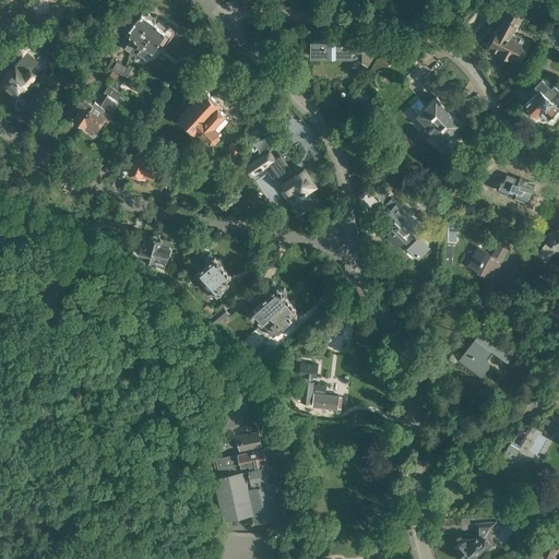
[(126,46),(132,50),(134,46),(138,45),(141,40),(140,39),(143,34),(147,37),(158,22),(156,21),(155,18),(150,13),(144,13),(142,12),(141,13),(137,19),(132,16),(125,27),(131,32),(130,33),(131,33),(130,34),(133,36),(126,46)]
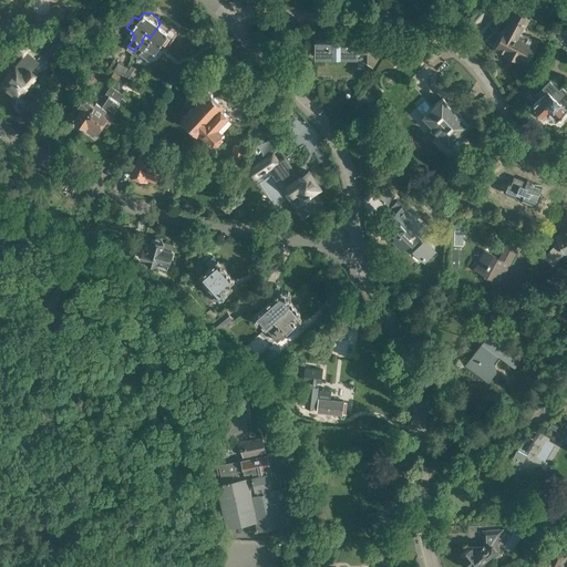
[(497,47),(526,62),(536,41),(519,32),(524,24),(523,24),(526,19),(515,13),(513,19),(512,19),(505,32),(497,47)]
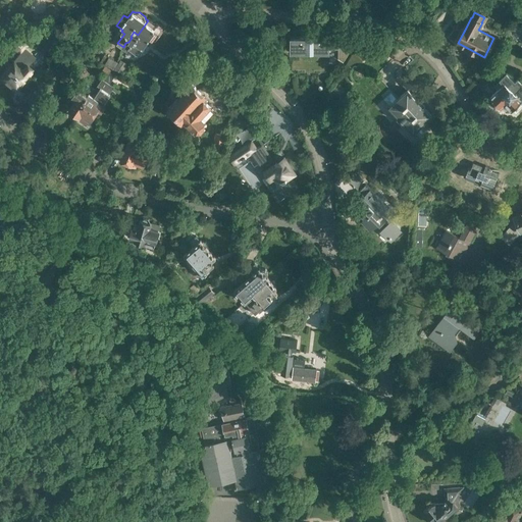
[(125,43),(123,47),(127,50),(129,47),(137,52),(142,45),(148,50),(150,46),(146,43),(150,38),(154,41),(156,41),(163,31),(163,29),(158,25),(156,25),(148,20),(138,35),(134,32),(131,37),(132,38),(128,42),(125,43)]
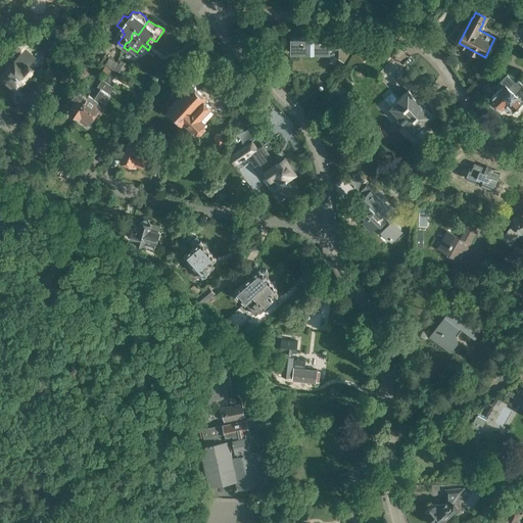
[(8,45),(20,55),(31,43),(18,33),(8,45)]
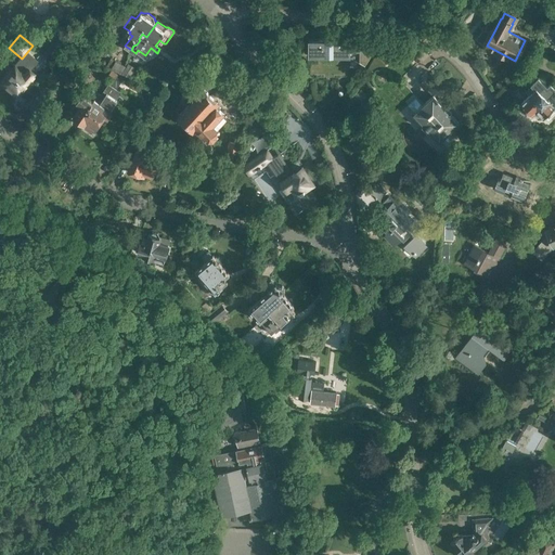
[(335,57),(337,56),(350,56),(350,52),(361,52),(361,62),(365,65),(372,54),(361,47),(350,47),(350,42),(334,42),(334,37),(326,37),(326,42),(310,42),(311,56),(324,56),(326,57),(327,59),(330,59),(332,59),(334,57),(335,57)]
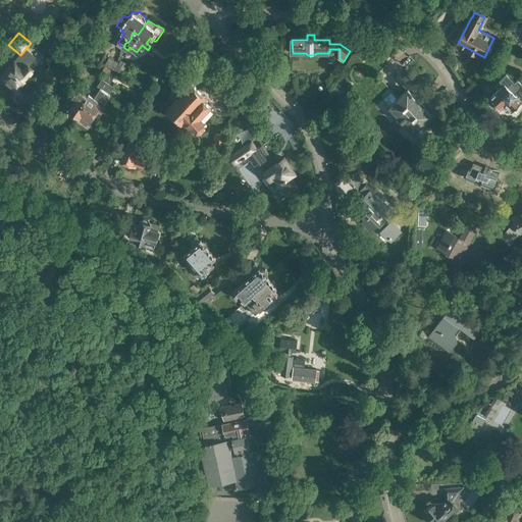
[(55,68),(64,73),(73,59),(64,53),(55,68)]
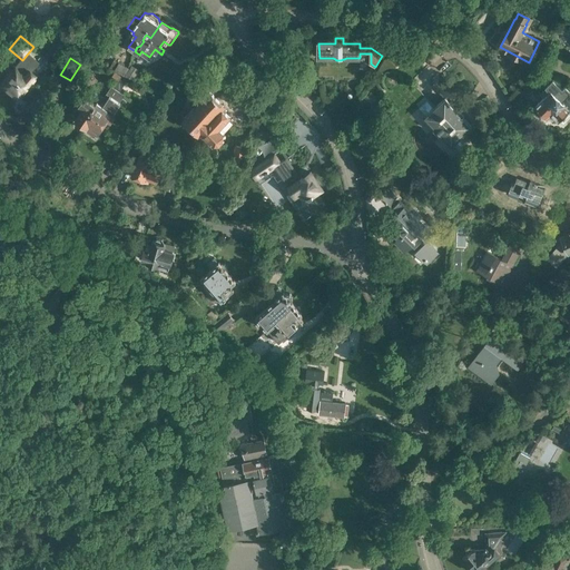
[(129,68),(119,62),(118,62),(115,60),(110,67),(115,70),(115,71),(125,77),(129,68)]
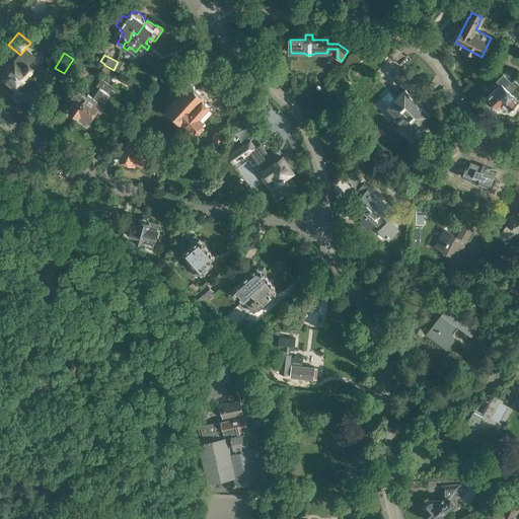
[(32,69),(19,59),(16,63),(13,61),(0,76),(15,89),(32,69)]
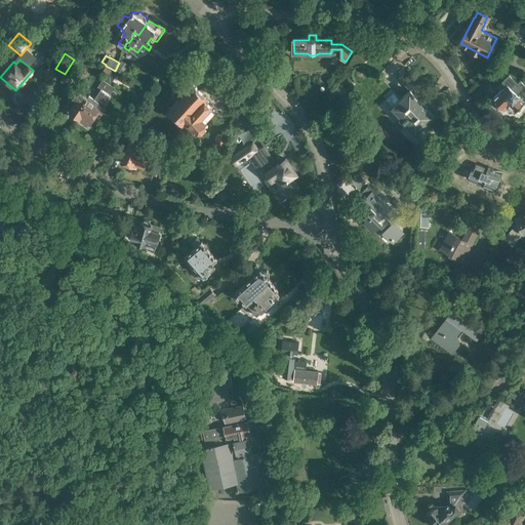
[(105,67),(102,73),(108,77),(112,71),(105,67)]
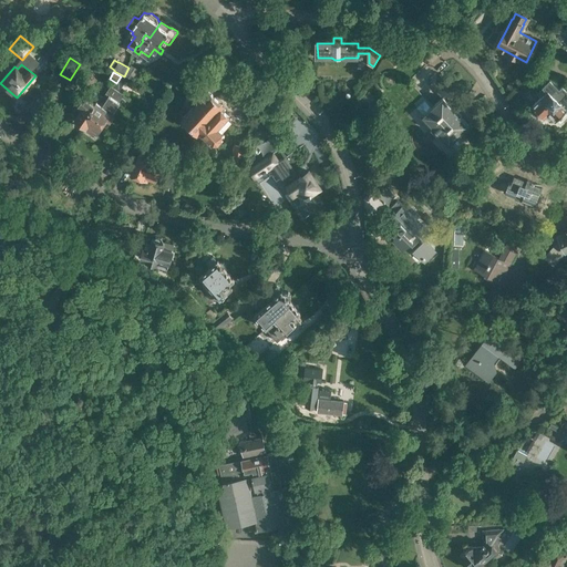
[(559,86),(552,78),(544,85),(545,85),(537,92),(542,96),(533,104),(535,106),(533,109),(533,113),(535,116),(539,116),(543,113),(550,121),(554,121),(556,119),(560,123),(566,115),(566,82),(566,81),(564,84),(563,83),(559,86)]
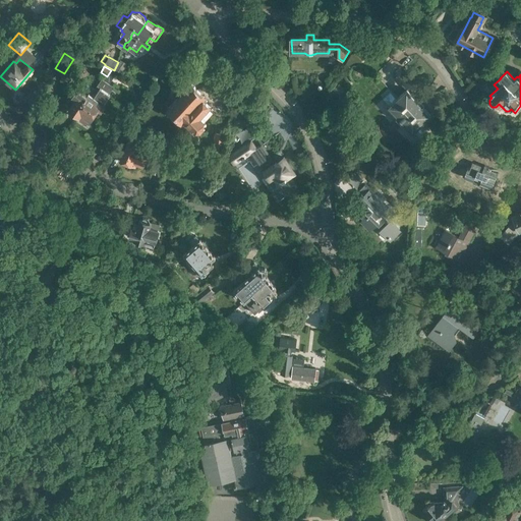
[(87,104),(79,115),(77,118),(85,124),(91,118),(95,117),(95,118),(99,112),(111,94),(110,93),(114,87),(102,78),(98,85),(101,88),(98,91),(99,91),(95,96),(90,93),(83,102),(87,104)]
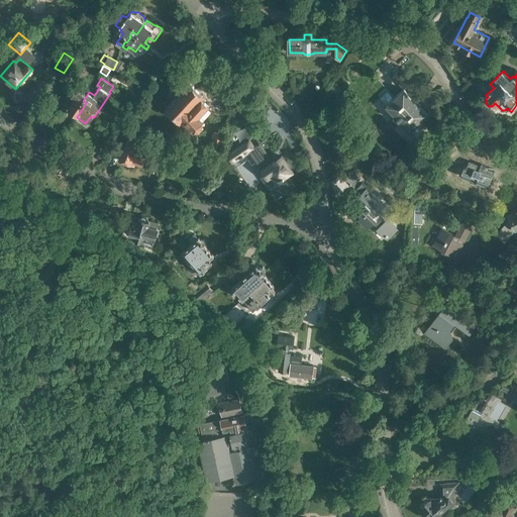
[(165,106),(180,120),(195,104),(191,101),(200,91),(191,81),(190,82),(189,80),(180,90),(179,92),(180,93),(176,97),(175,96),(165,106)]
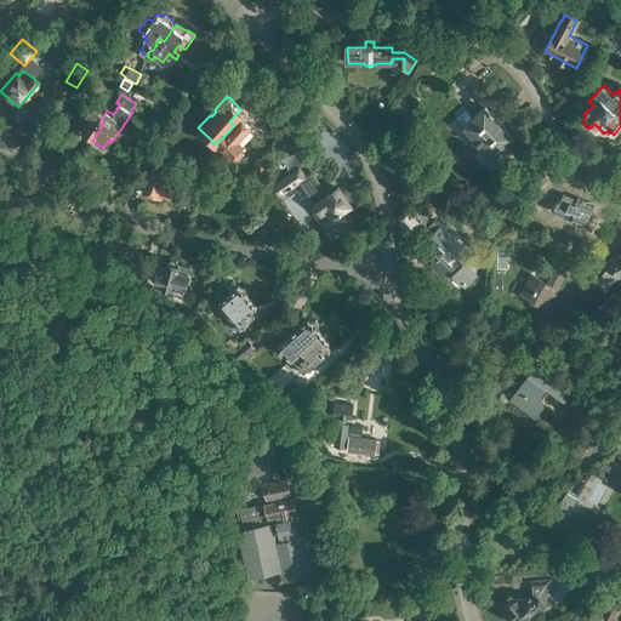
[(85,130),(95,137),(103,124),(100,121),(107,110),(113,114),(118,108),(117,108),(120,104),(117,102),(114,106),(103,98),(98,106),(92,101),(85,112),(92,118),(85,130)]
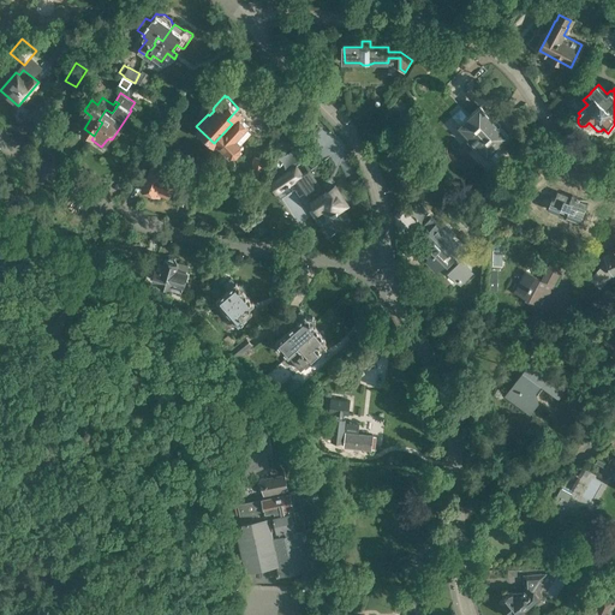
[(460,108),(453,117),(460,124),(458,126),(467,137),(477,147),(488,159),(489,156),(496,165),(505,156),(497,148),(509,137),(499,125),(501,123),(494,115),(491,118),(481,105),(467,117),(460,108)]
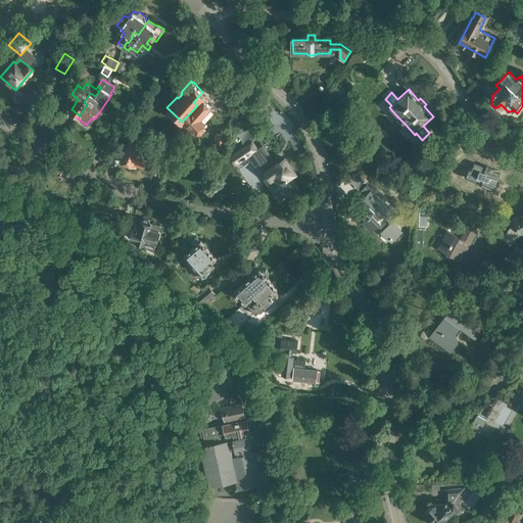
[(197,105),(182,122),(183,123),(185,121),(196,131),(197,130),(202,130),(205,126),(205,121),(206,120),(215,110),(210,106),(211,105),(204,99),(207,96),(202,92),(193,102),(197,105)]
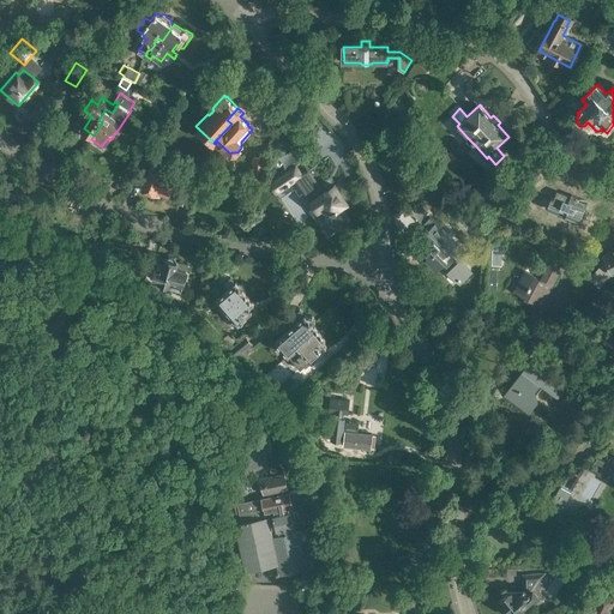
[(251,174),(264,176),(266,158),(253,157),(251,174)]
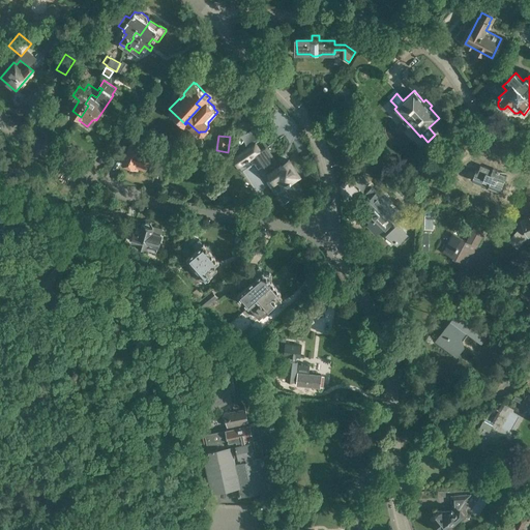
[(255,143),(232,158),(237,167),(245,162),(245,163),(249,160),(248,159),(255,155),(274,182),(278,179),(293,200),(303,193),(294,179),(299,176),(289,159),(278,167),(266,148),(265,147),(260,151),(255,143)]
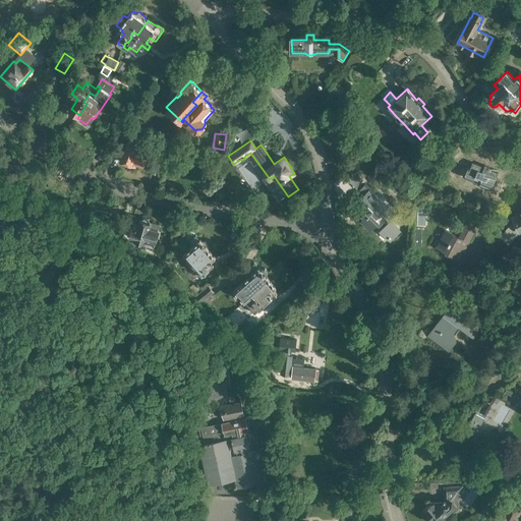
[(132,164),(135,165),(136,163),(142,165),(149,150),(128,141),(121,160),(132,164)]
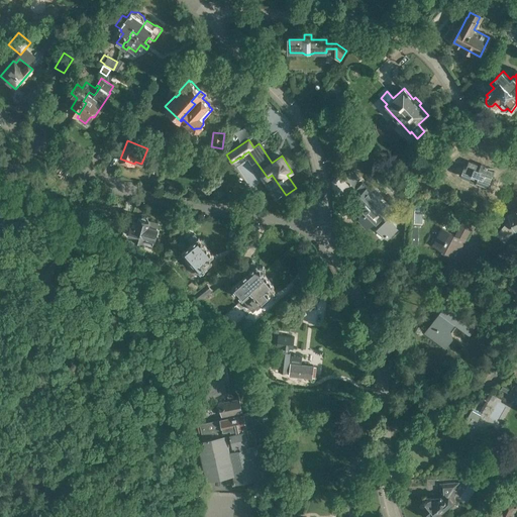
[(470,179),(469,181),(476,184),(477,182),(488,187),(495,171),(488,168),(488,167),(481,164),(481,165),(469,161),(467,166),(464,165),(460,176),(470,179)]
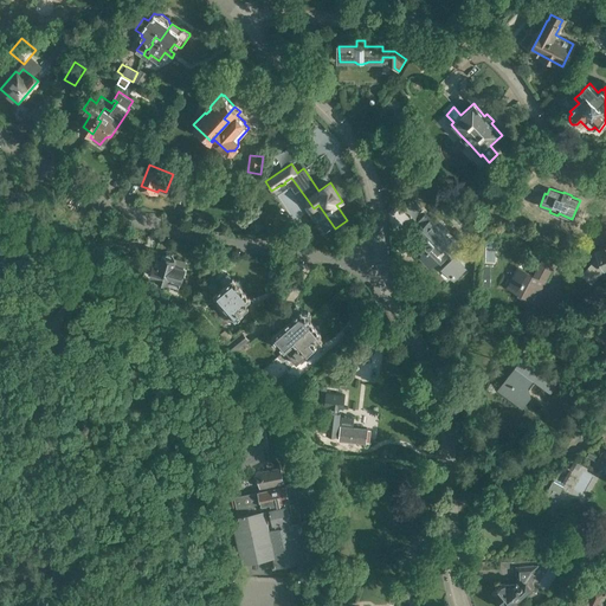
[(425,214),(416,224),(427,237),(418,246),(424,253),(420,257),(431,268),(438,260),(440,264),(447,257),(450,259),(443,266),(456,279),(466,269),(445,247),(450,243),(443,237),(450,230),(434,214),(430,220),(425,214)]
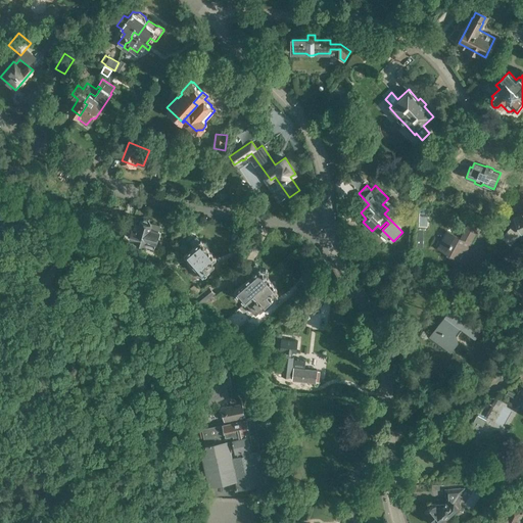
[(522,212),(516,216),(517,220),(502,237),(511,245),(521,233),(522,234),(522,212)]
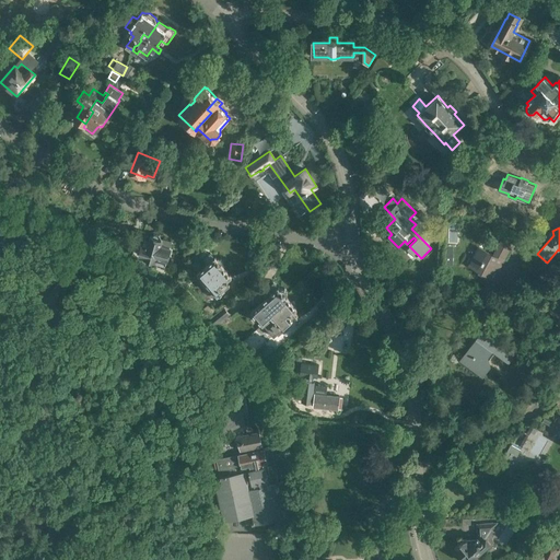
[(156,261),(166,264),(172,242),(162,238),(160,235),(155,233),(151,235),(150,240),(144,238),(140,255),(144,256),(143,257),(156,260),(156,261)]
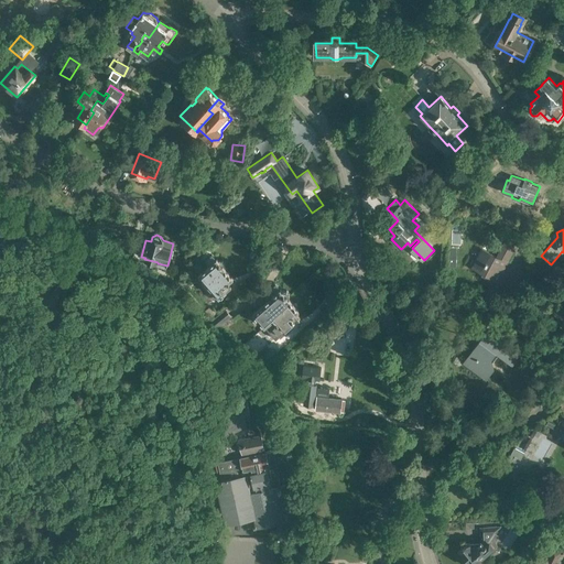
[(498,256),(483,248),(472,267),(498,281),(505,269),(503,269),(514,248),(505,242),(498,256)]
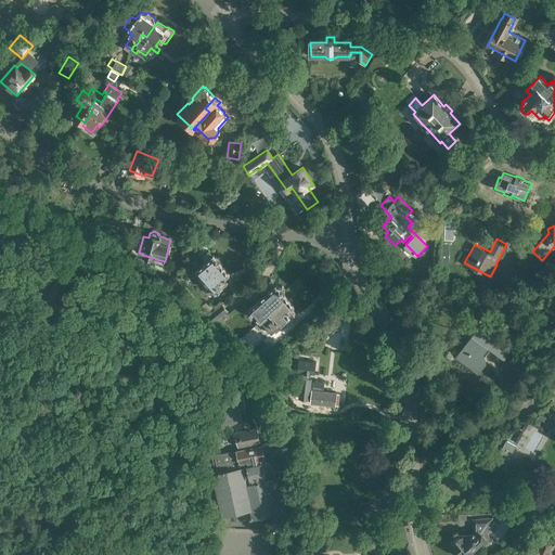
[(440,259),(449,259),(449,243),(440,243),(440,259)]
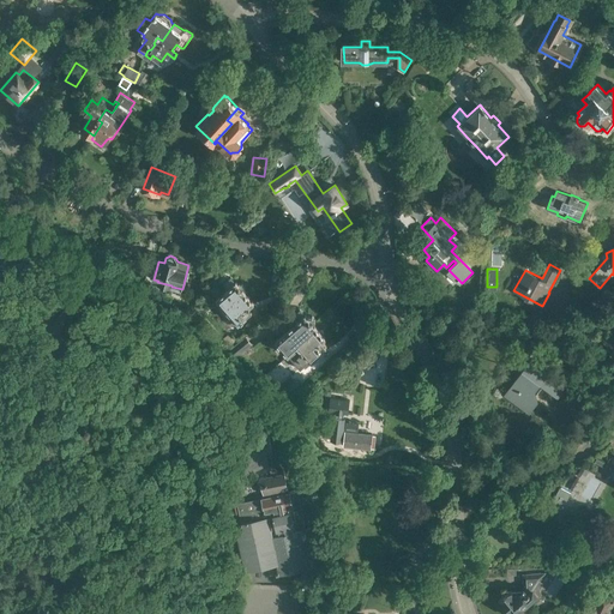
[(238,323),(239,323),(252,311),(248,307),(254,302),(245,290),(245,286),(242,283),(239,283),(236,281),(232,276),(223,283),(228,288),(217,298),(217,299),(218,299),(238,321),(238,323)]
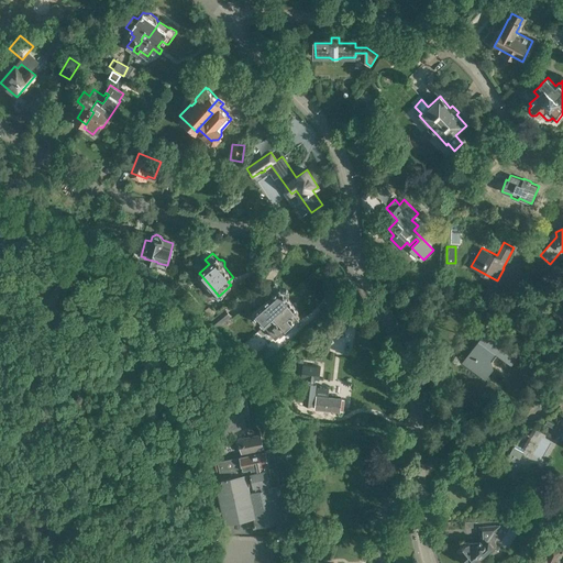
[(178,279),(175,291),(180,294),(185,282),(178,279)]
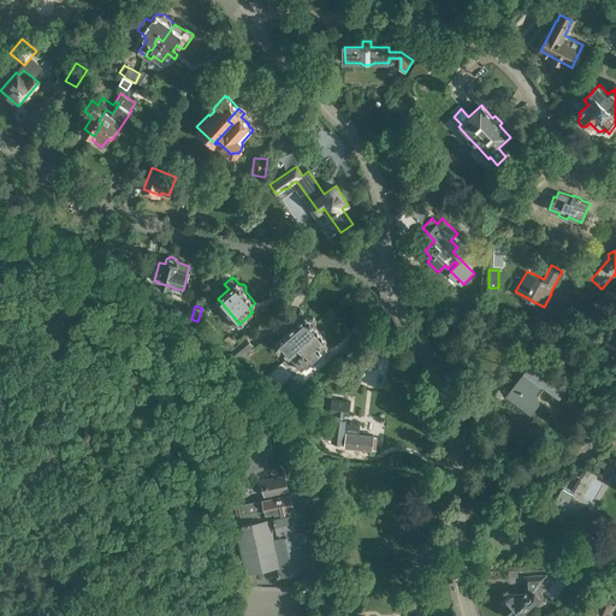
[(277,341),(290,355),(301,347),(295,339),(306,331),(308,335),(318,326),(317,325),(317,320),(314,317),(308,317),(307,314),(306,315),(301,309),(294,317),(298,321),(277,341)]
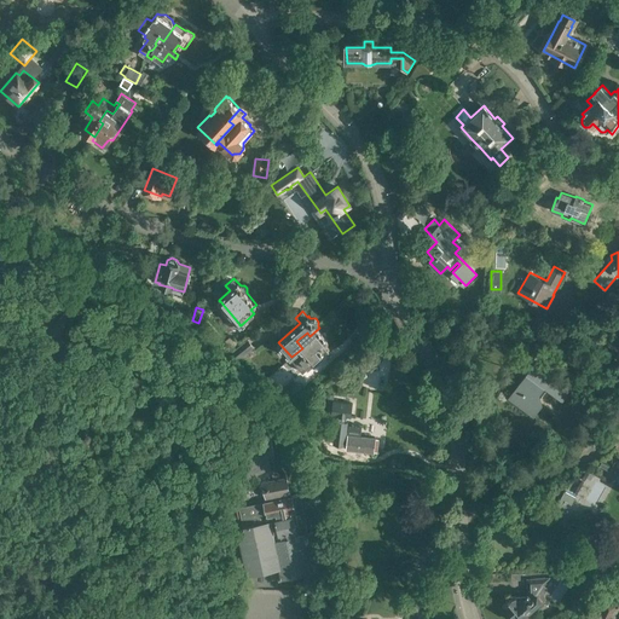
[(302,348),(291,357),(304,371),(313,363),(314,363),(325,353),(325,352),(329,348),(324,343),(329,340),(319,328),(310,336),(307,333),(296,341),(302,348)]
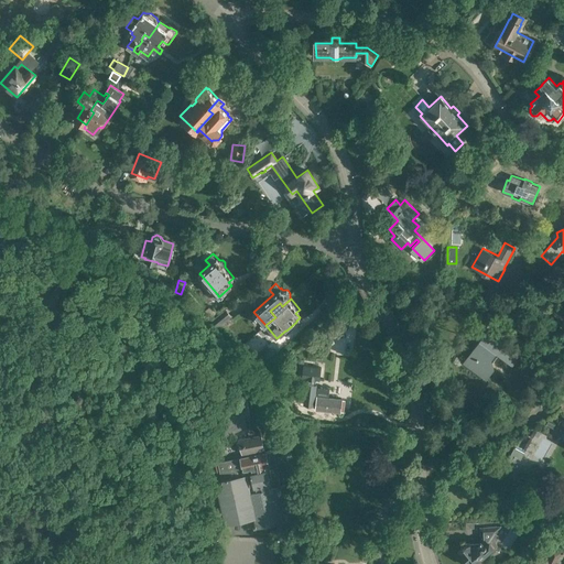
[(215,314),(209,307),(203,313),(208,320),(215,314)]
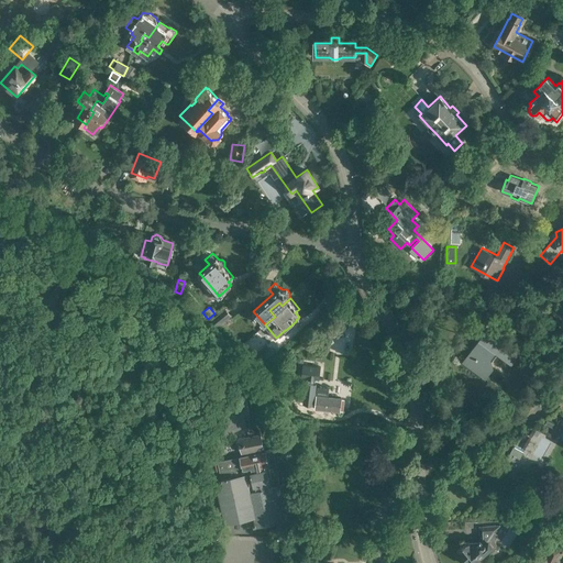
[(211,320),(218,328),(231,316),(224,308),(211,320)]
